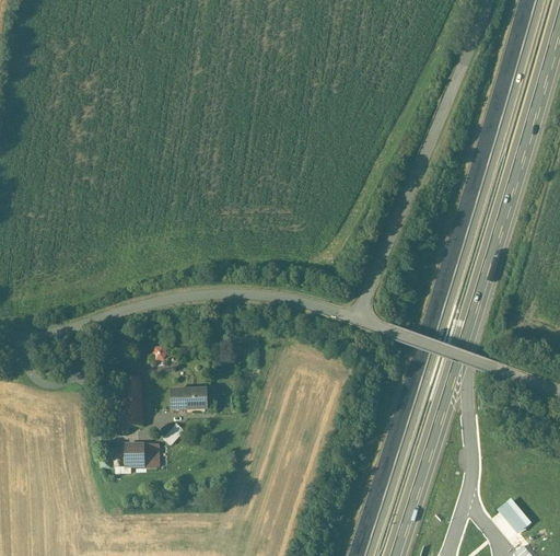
[(140,375),(118,377),(120,408),(114,409),(115,426),(143,424),(140,375)]
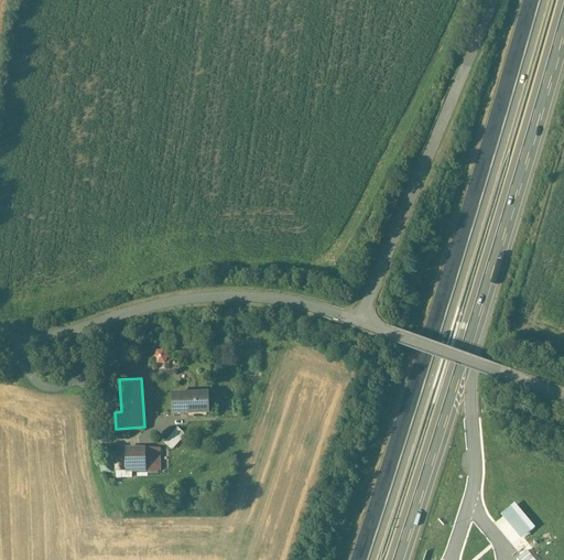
[(208,388),(172,389),(173,412),(209,411),(208,388)]
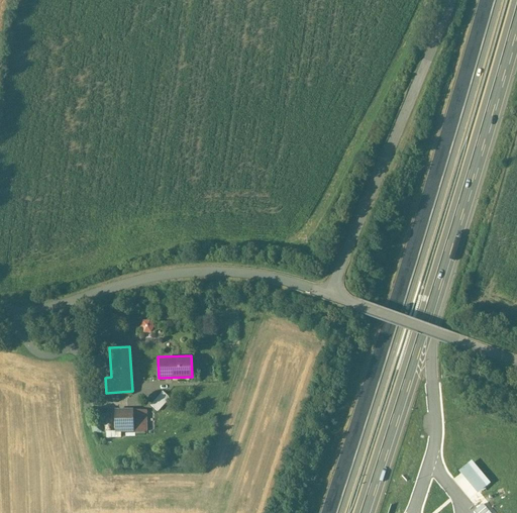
[(161,407),(173,393),(166,386),(152,400),(161,407)]
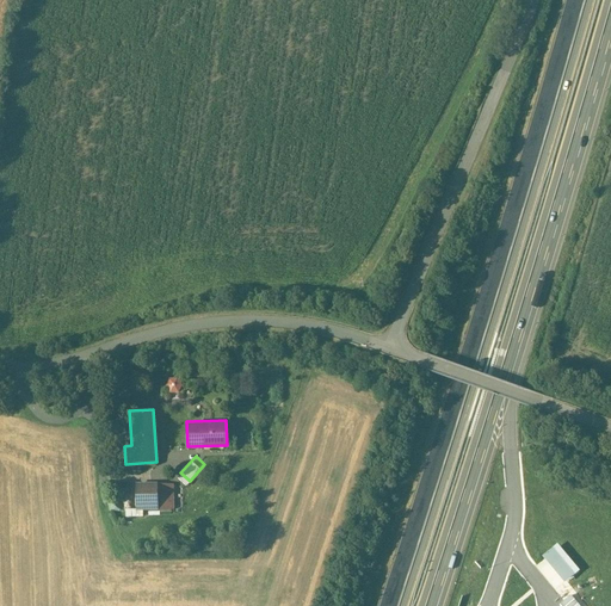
[(166,480),(131,481),(133,508),(167,507),(166,480)]
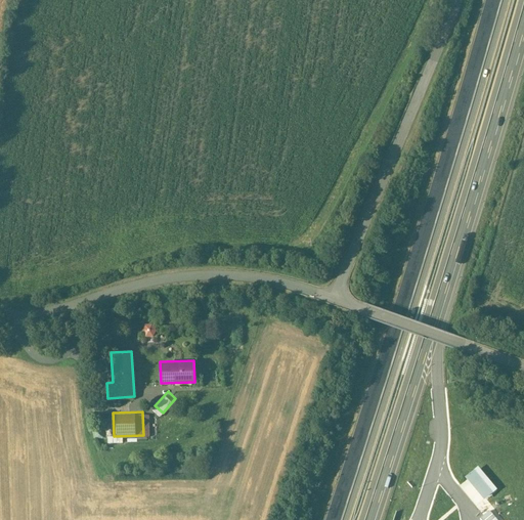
[(487,438),(488,443),(503,440),(501,434),(487,438)]
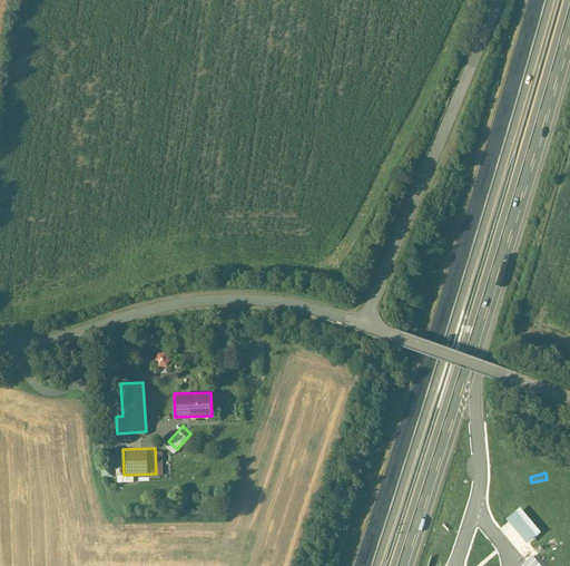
[(520,506),(505,517),(527,543),(541,532),(520,506)]
